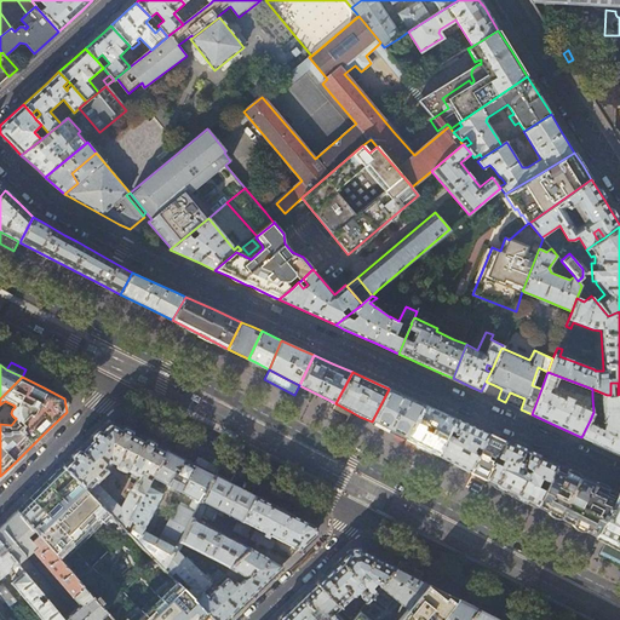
[(409,399),(389,389),(372,422),(392,432),(406,440),(424,405),(409,399)]
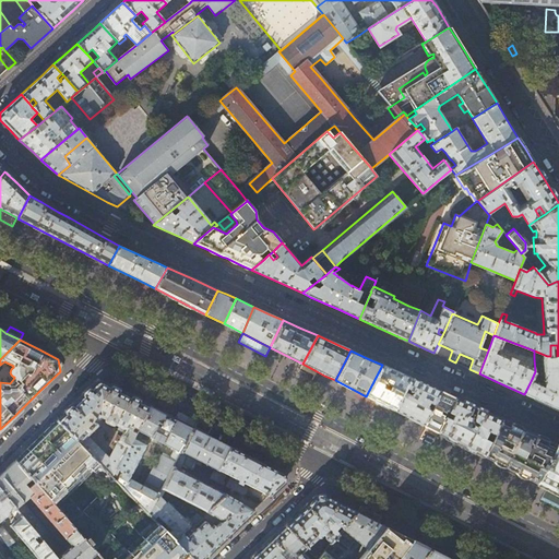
[(558,355),(557,356),(550,356),(547,356),(534,351),(534,358),(542,357),(544,380),(542,383),(532,379),(524,394),(545,404),(558,409),(558,355)]
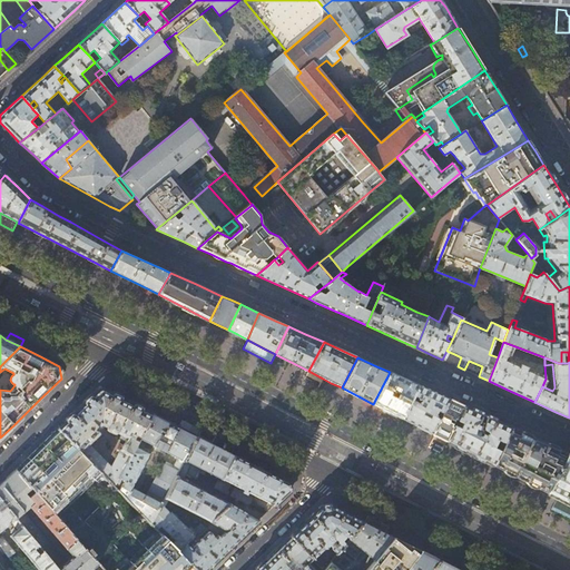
[(308,371),(303,381),(318,387),(323,379),(308,371)]
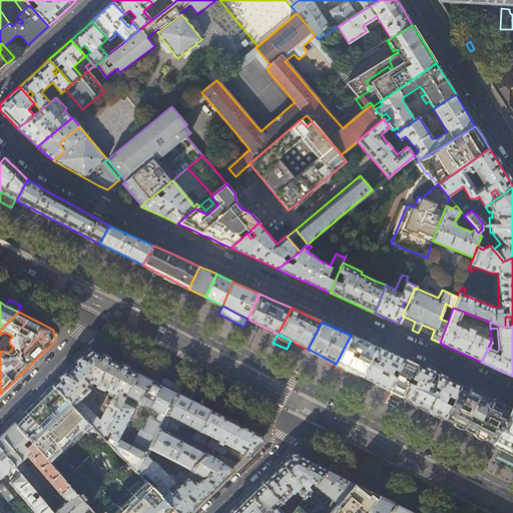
[(351,335),(336,364),(345,368),(349,370),(362,377),(377,347),(363,341),(351,335)]
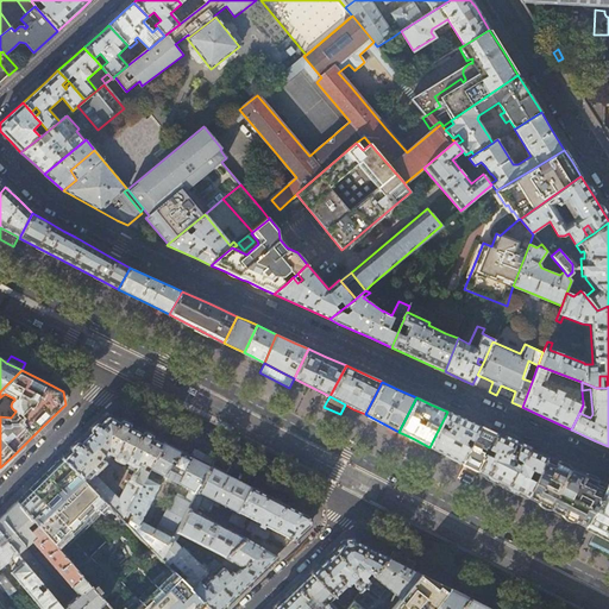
[(462,464),(479,426),(462,419),(447,412),(429,447),(445,456),(462,464)]
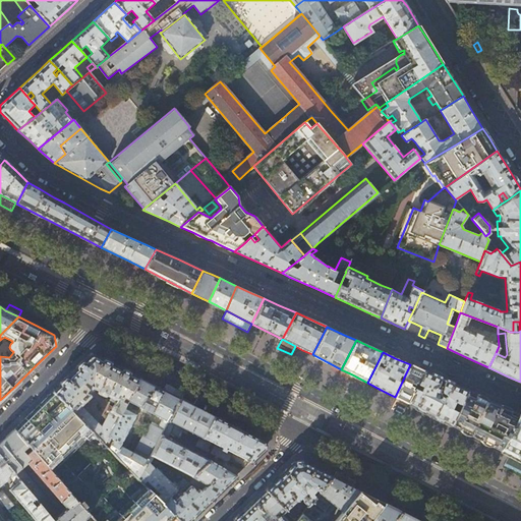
[(124,370),(92,354),(57,388),(53,392),(91,430),(105,445),(109,437),(139,378),(124,370)]
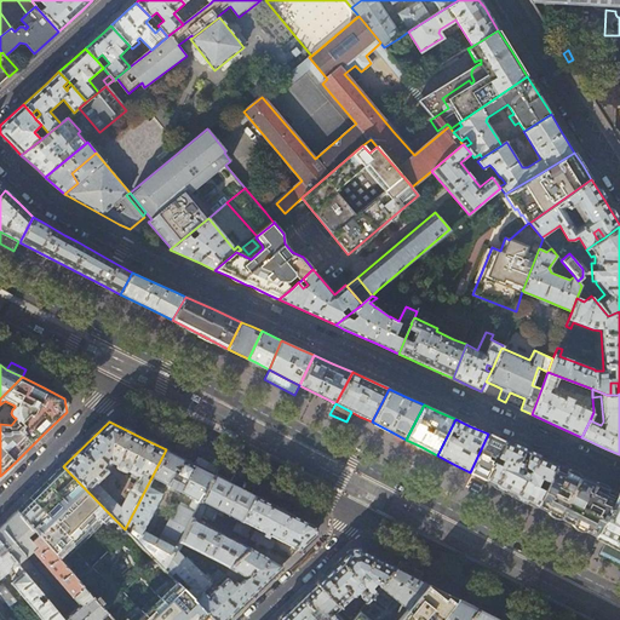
[(497,438),(488,434),(470,472),(472,474),(478,476),(486,480),(493,465),(491,464),(491,461),(487,459),(488,455),(493,458),(494,455),(497,458),(504,441),(497,438)]
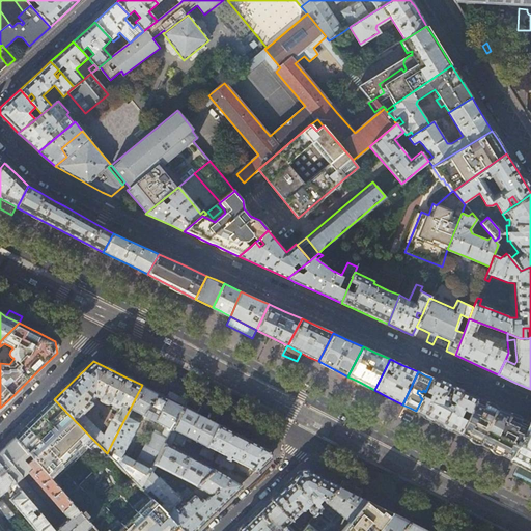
[(357,381),(347,376),(343,385),(353,389),(357,381)]
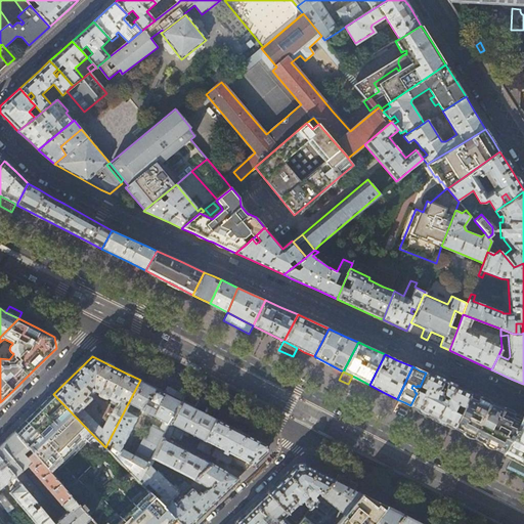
[(426,373),(420,387),(417,393),(410,405),(438,420),(453,428),(470,393),(459,388),(447,383),(444,388),(442,388),(439,387),(442,381),(426,373)]
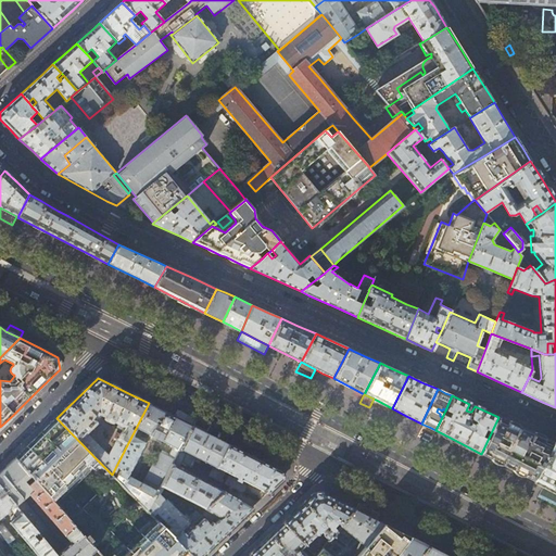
[(149,403),(116,466),(121,468),(115,479),(123,487),(148,510),(192,426),(167,413),(149,403)]
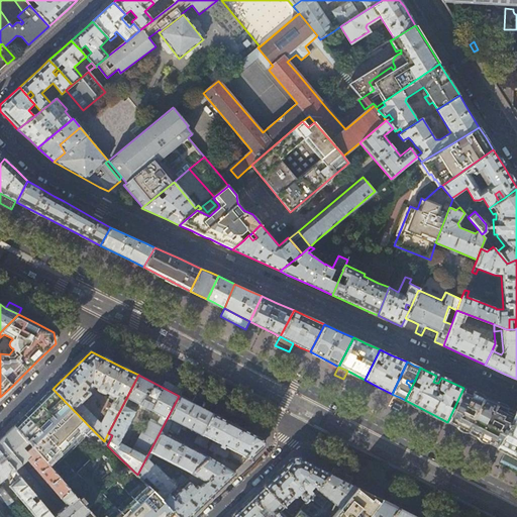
[(475,393),(463,388),(447,422),(457,427),(488,442),(497,447),(514,411),(508,408),(475,393)]
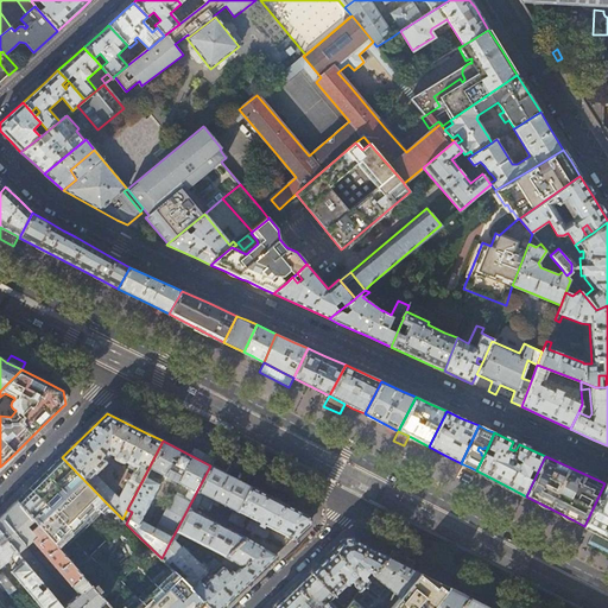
[(21,498),(17,501),(33,520),(38,524),(59,549),(106,502),(62,457),(21,498)]
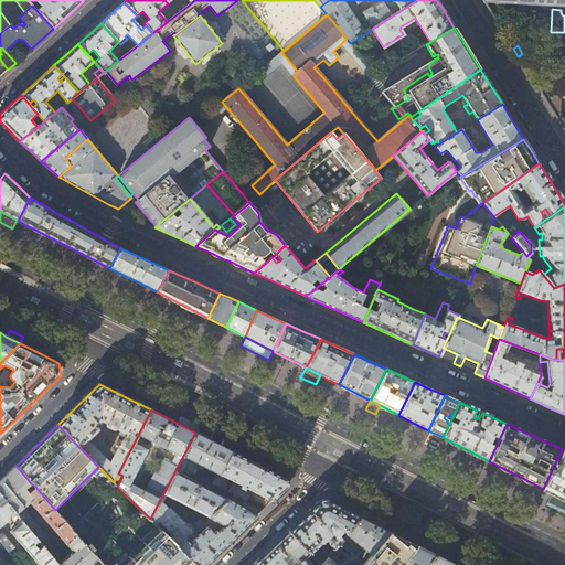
[(199,426),(195,433),(211,440),(214,433),(199,426)]
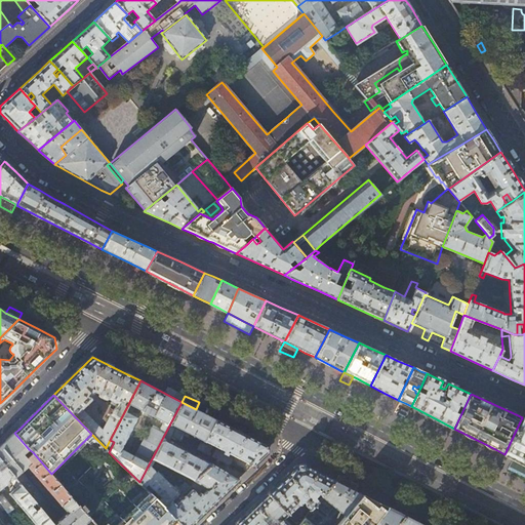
[(405,403),(400,401),(396,409),(407,414),(411,406),(405,403)]
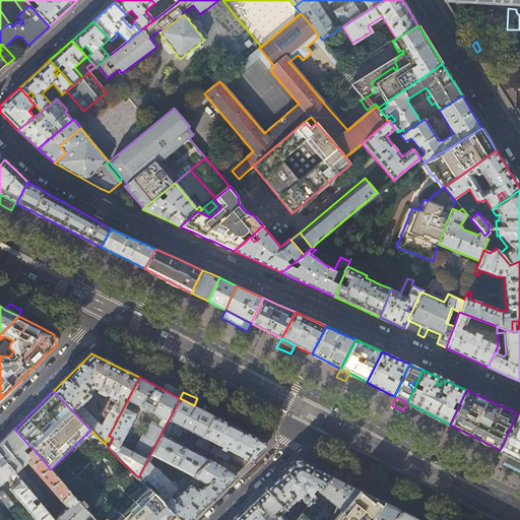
[(180,398),(138,477),(142,482),(146,479),(159,493),(155,497),(163,503),(171,496),(177,490),(171,482),(172,481),(156,466),(154,467),(150,462),(153,456),(192,475),(193,476),(211,460),(167,438),(170,432),(179,436),(184,427),(199,435),(195,444),(207,450),(211,441),(214,443),(210,452),(213,453),(225,459),(230,458),(233,451),(251,461),(264,448),(263,441),(254,436),(214,416),(194,405),(180,398)]
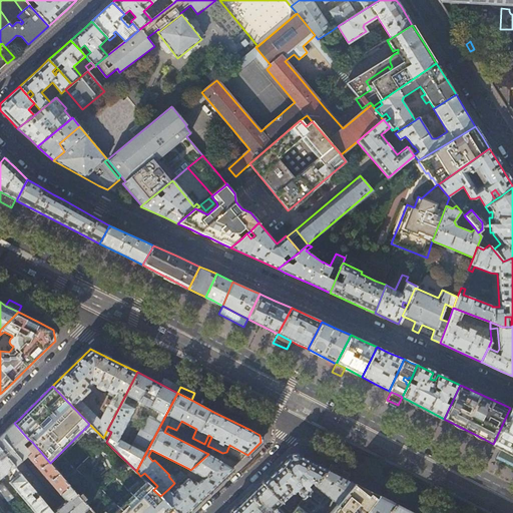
[(512,408),(510,408),(493,444),(501,448),(510,453),(512,454),(512,408)]
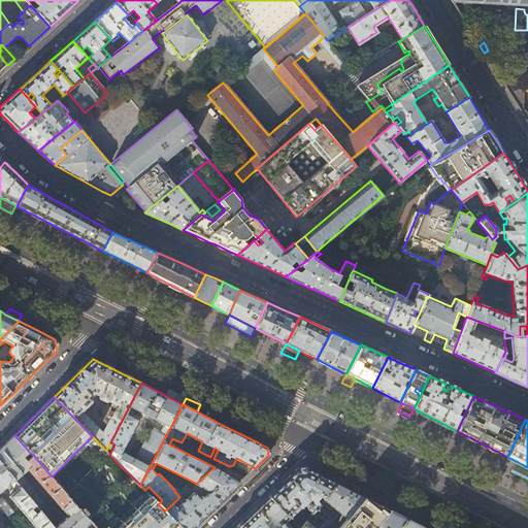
[(22,474),(28,469),(68,515),(55,527),(97,527),(90,520),(79,507),(74,513),(70,508),(75,503),(68,495),(52,476),(33,455),(27,460),(24,456),(29,452),(14,435),(4,446),(2,448),(0,449),(0,462),(51,523),(58,517),(22,474)]
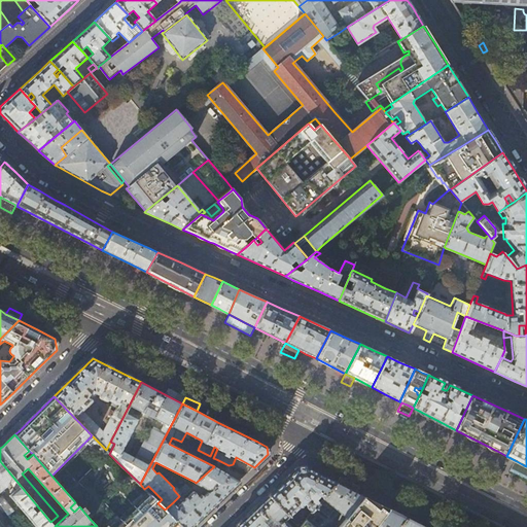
[(526,466),(524,465),(515,460),(511,468),(526,477),(526,466)]
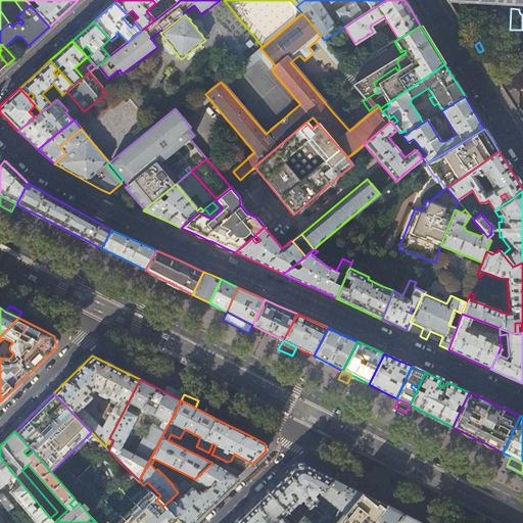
[(54,522),(50,518),(0,458),(0,501),(17,522),(19,522),(21,522),(11,509),(14,507),(6,496),(0,494),(0,488),(10,479),(13,482),(9,486),(11,489),(9,491),(36,522),(54,522)]
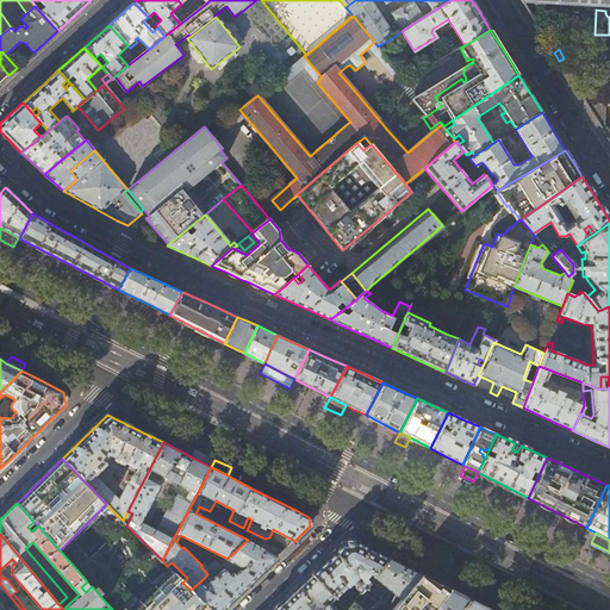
[(248,540),(226,559),(241,567),(235,573),(234,571),(230,574),(223,568),(204,586),(200,582),(191,590),(210,609),(222,609),(232,599),(235,597),(278,556),(248,540)]
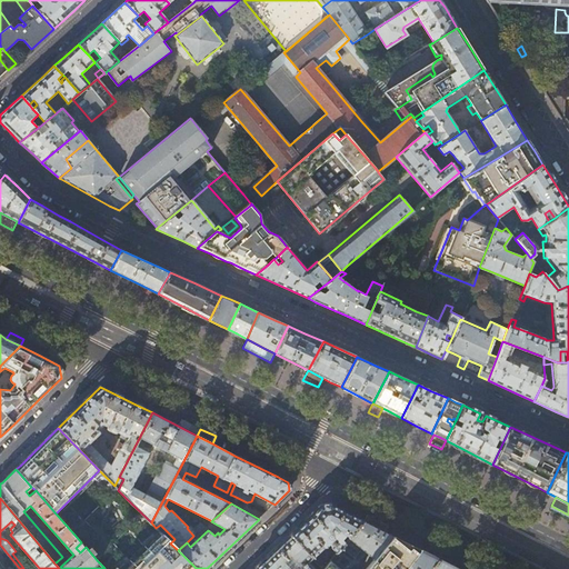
[(295,531),(290,536),(312,558),(328,542),(331,545),(330,548),(337,552),(341,547),(363,520),(348,512),(330,503),(321,506),(295,531)]
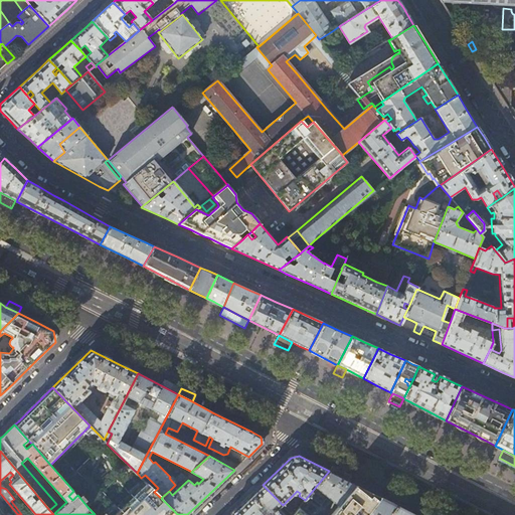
[(352,483),(329,471),(309,495),(319,504),(321,504),(328,497),(333,501),(321,514),(307,514),(298,508),(292,514),(330,514),(355,485),(352,483)]
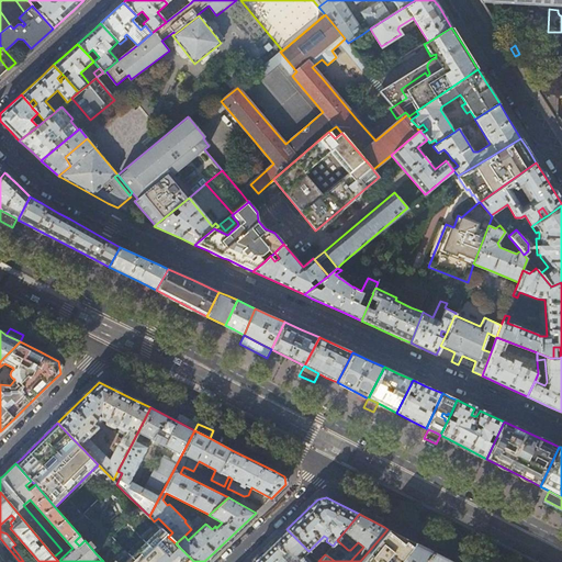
[(72,527),(80,536),(85,540),(96,553),(110,540),(85,515),(72,527)]
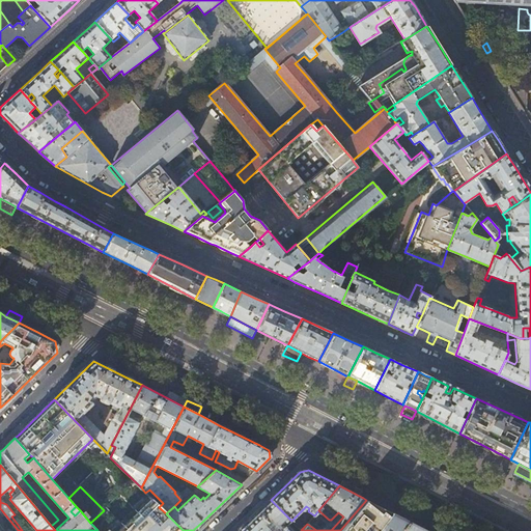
[(188,486),(182,493),(185,496),(191,490),(188,486)]
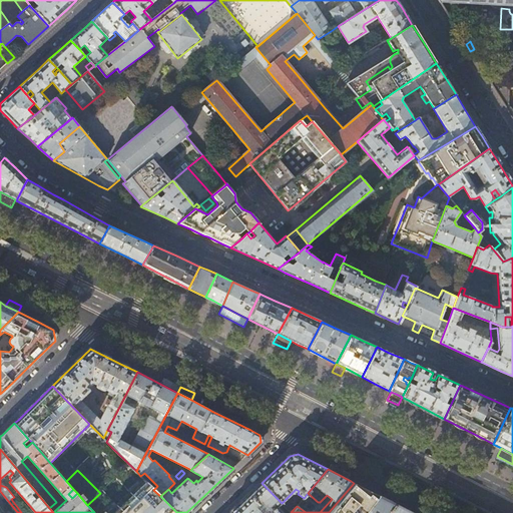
[(171,473),(169,475),(168,476),(174,483),(178,479),(175,476),(172,473),(171,473)]
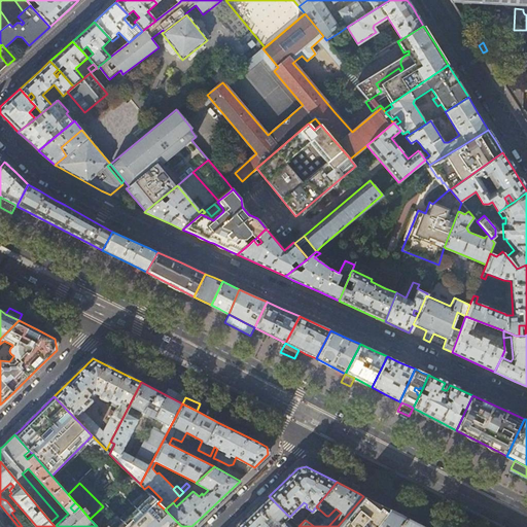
[(181,526),(165,510),(157,503),(147,492),(111,526),(181,526)]
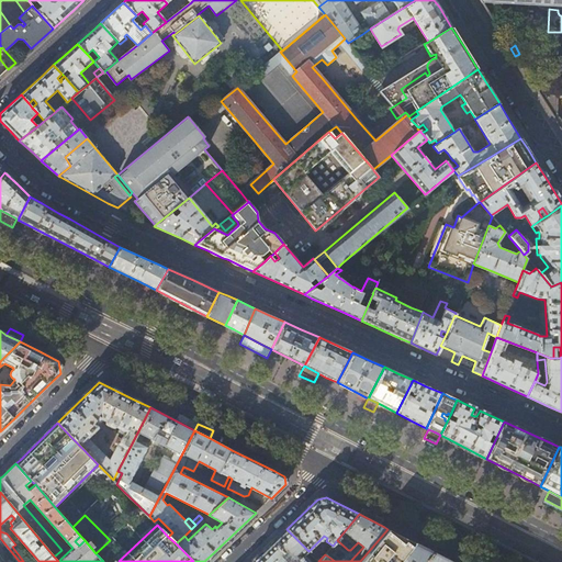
[(310,561),(304,555),(308,551),(287,529),(283,531),(251,561),(310,561)]
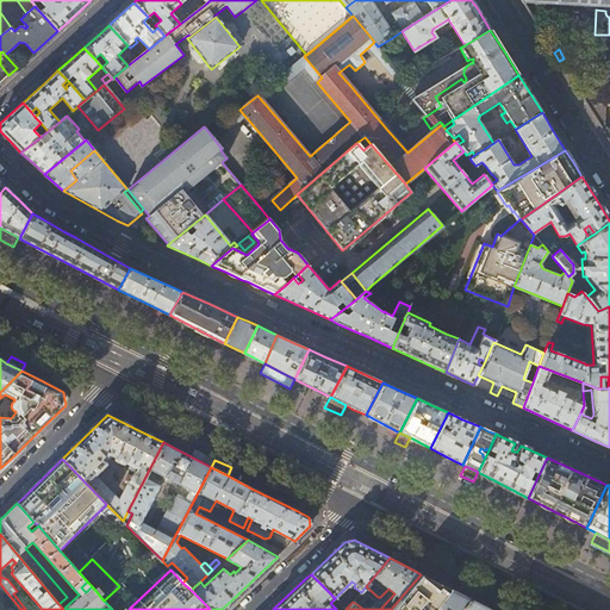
[(434,582),(421,574),(391,609),(433,609),(449,589),(442,585),(434,582)]
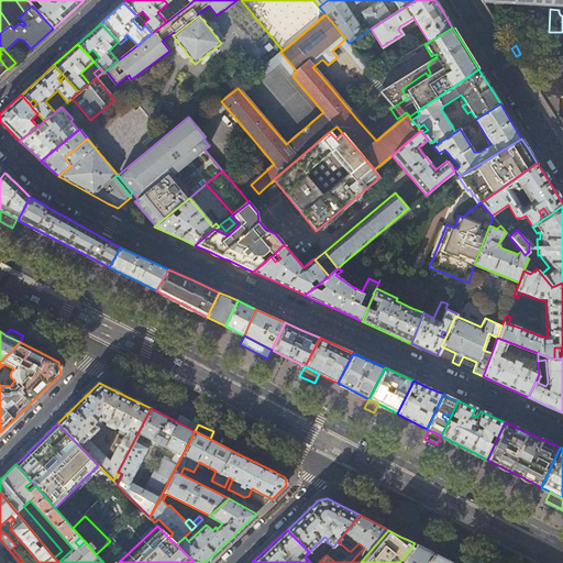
[(467,562),(457,558),(454,562),(452,562),(429,551),(415,543),(399,562),(467,562)]
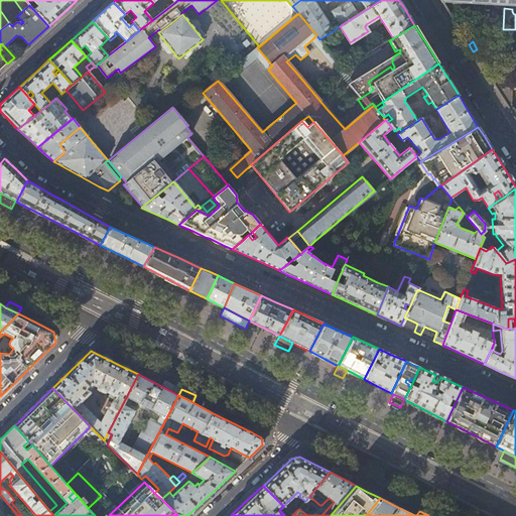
[(291,515),(292,515),(298,509),(300,507),(297,505),(292,511),(290,509),(288,512),(291,515)]
